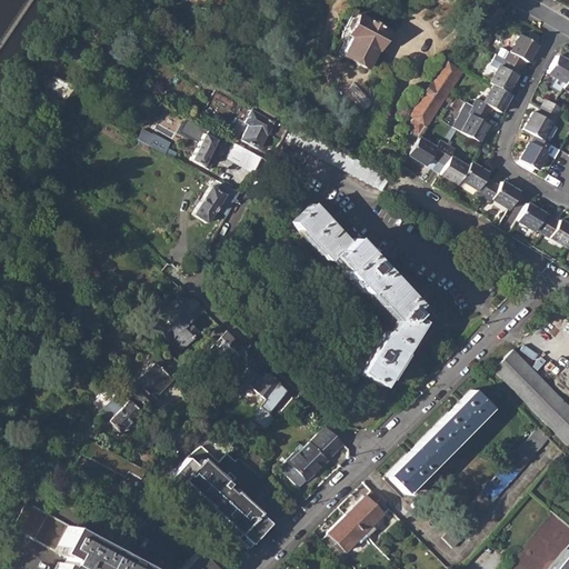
[(342,56),(366,69),(376,50),(377,51),(388,32),(358,16),(347,36),(351,38),(342,56)]
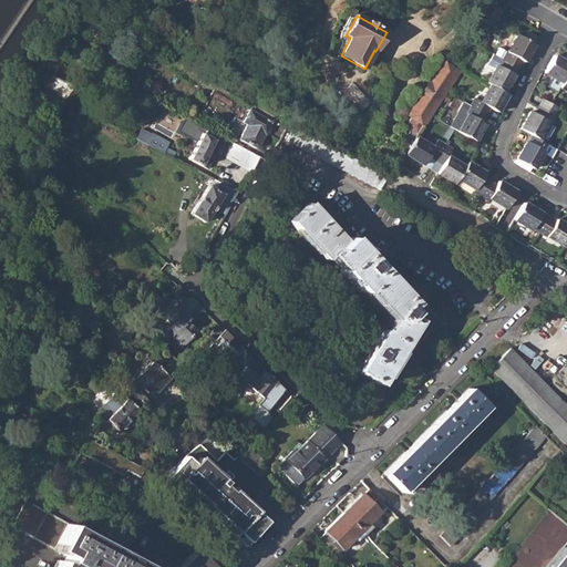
[(91,33),(98,39),(104,32),(96,26),(91,33)]
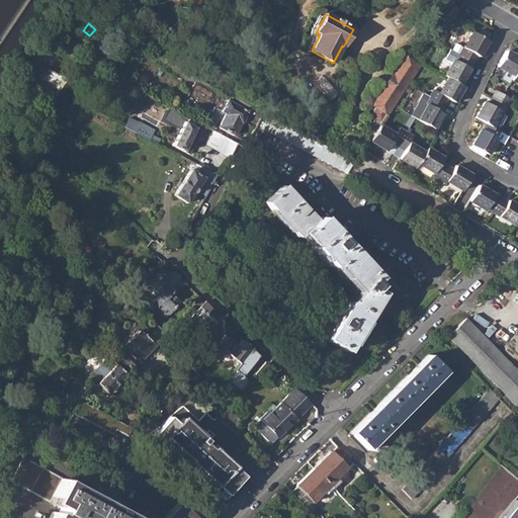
[(461,56),(473,63),(478,57),(480,58),(489,42),(473,33),(464,50),(461,56)]
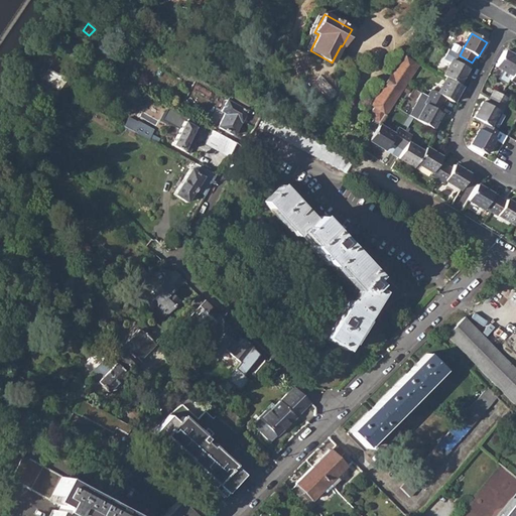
[(455,44),(452,50),(460,55),(463,49),(455,44)]
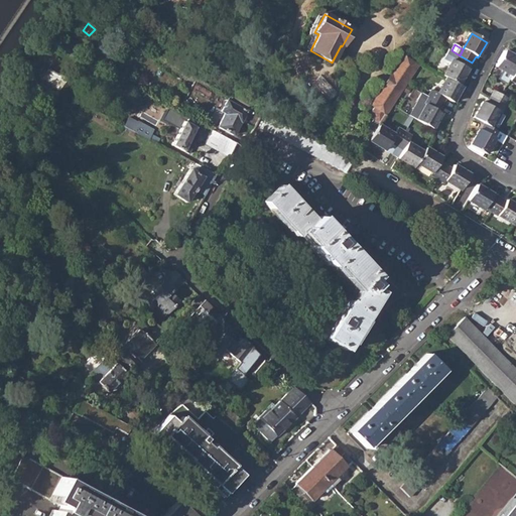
[(130,52),(141,58),(144,51),(133,45),(130,52)]
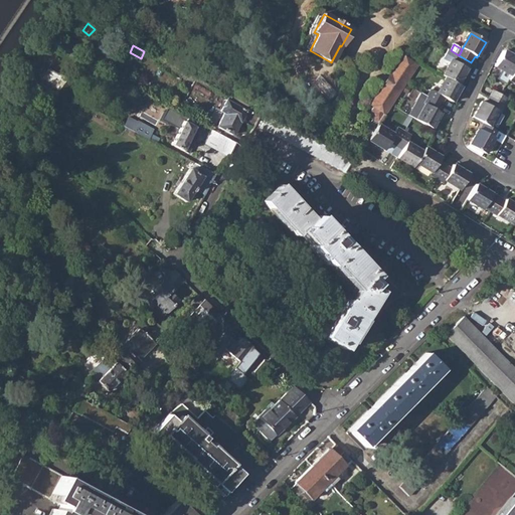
[(62,50),(76,58),(78,53),(65,46),(62,50)]
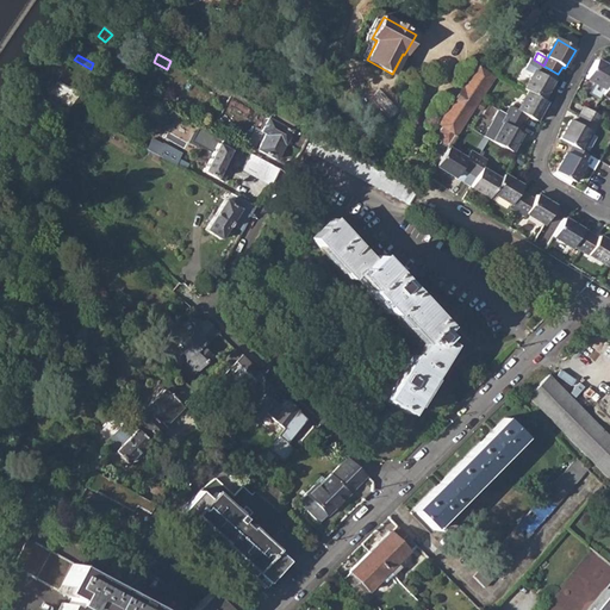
[(193,72),(210,81),(213,72),(197,63),(193,72)]
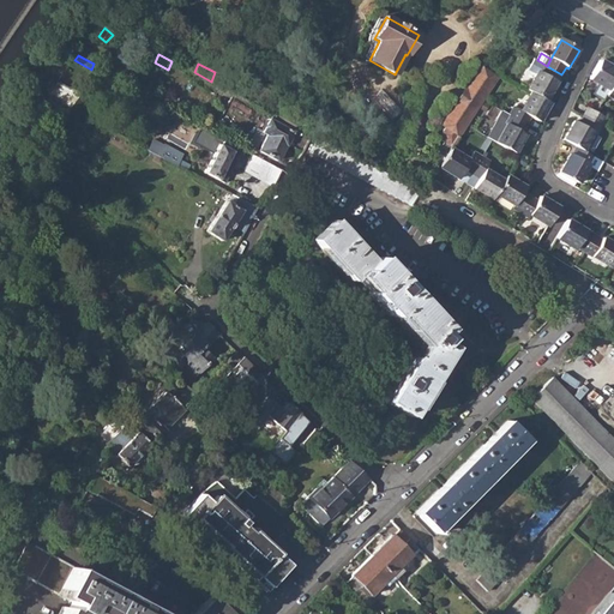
[(591,82),(611,92),(613,85),(613,70),(602,64),(591,82)]
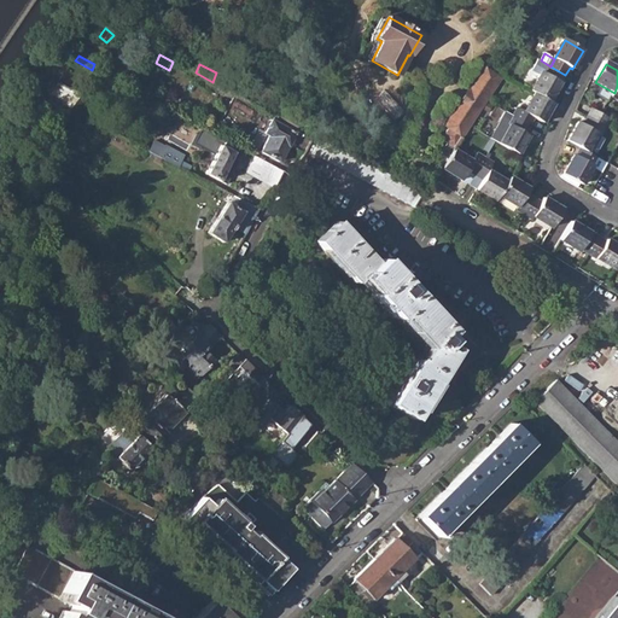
[(535,94),(551,103),(565,75),(551,66),(546,74),(542,73),(531,92),(535,94)]
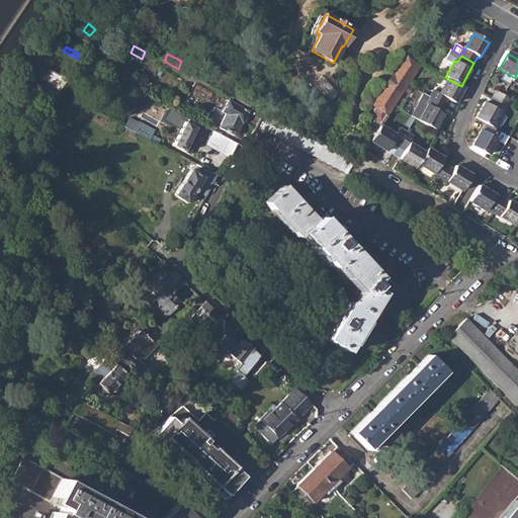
[(372,124),(378,128),(381,125),(420,68),(405,58),(372,106),(375,108),(372,113),(372,118),(374,120),(372,124)]
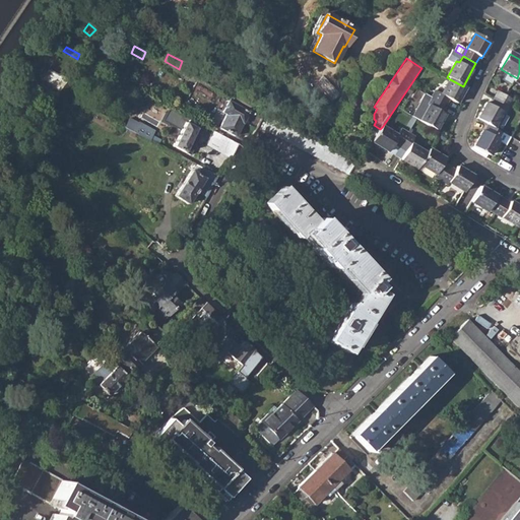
[(415,62),(423,66),(424,64),(426,62),(418,58),(415,62)]
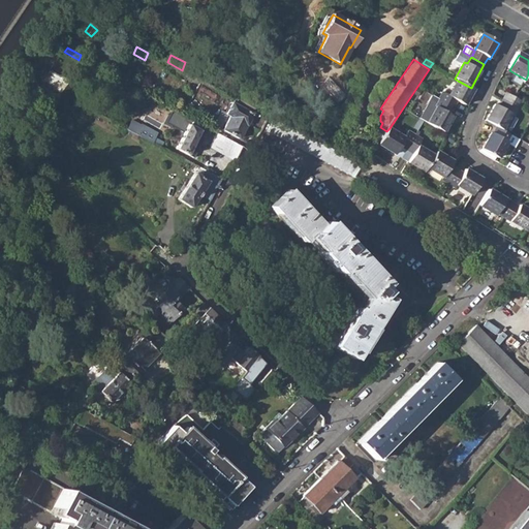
[(43,83),(68,96),(78,84),(52,69),(43,83)]
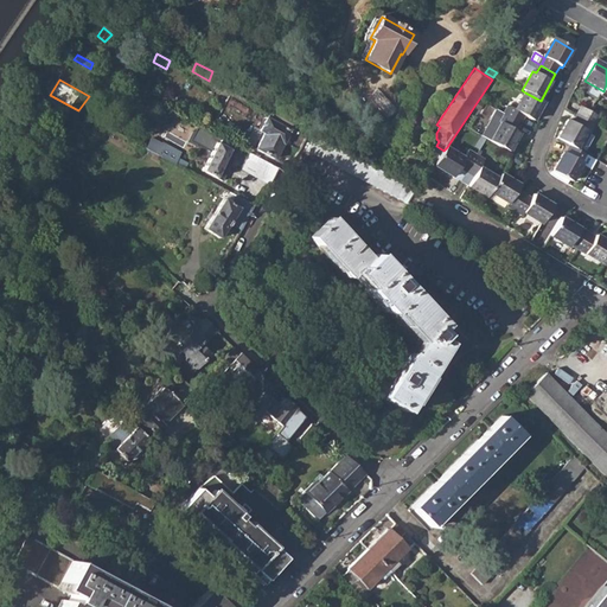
[(369,98),(389,119),(398,108),(378,89),(369,98)]
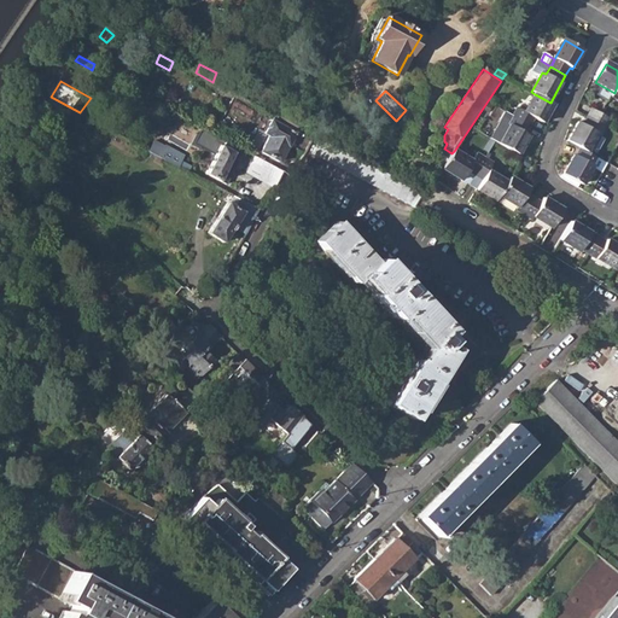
[(514,117),(530,126),(535,118),(544,123),(554,104),(551,103),(535,94),(524,112),(518,110),(514,117)]
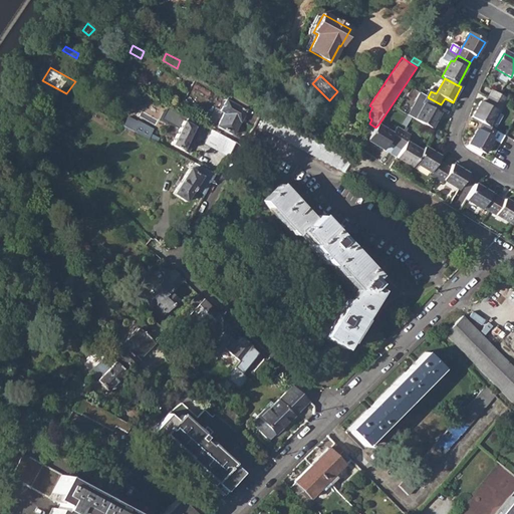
[(212,94),(192,84),(184,101),(204,111),(212,94)]
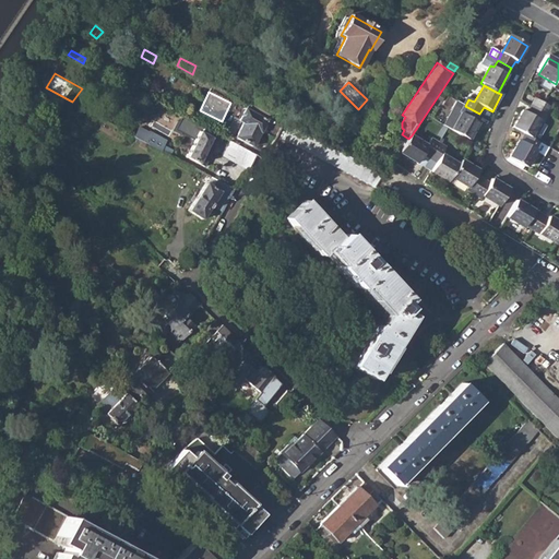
[(534,107),(549,116),(552,109),(537,100),(533,107),(534,107)]
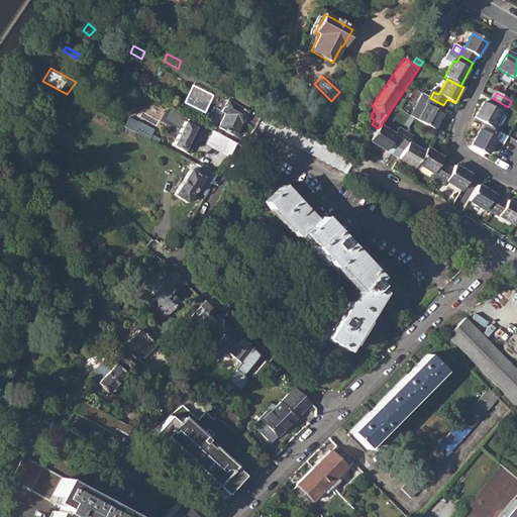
[(411,116),(434,129),(443,113),(440,111),(443,105),(430,98),(423,94),(411,116)]
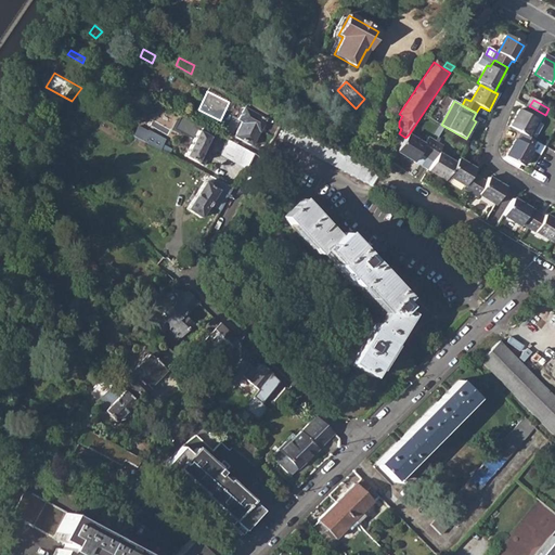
[(523,134),(528,138),(538,120),(541,123),(545,115),(530,106),(527,114),(521,111),(512,128),(523,134)]
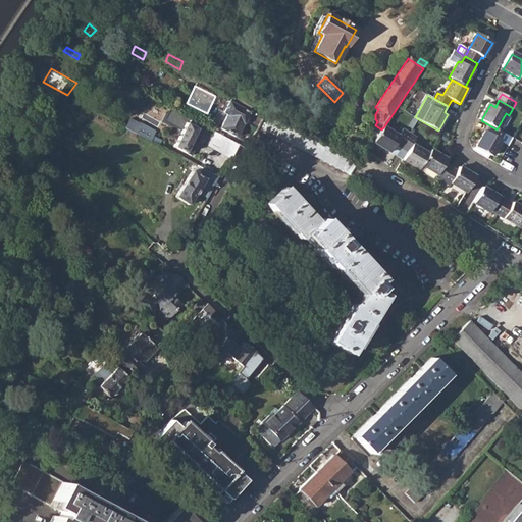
[(228,101),(223,112),(226,114),(220,126),(220,127),(237,136),(245,121),(258,128),(266,114),(252,107),(250,111),(228,101)]
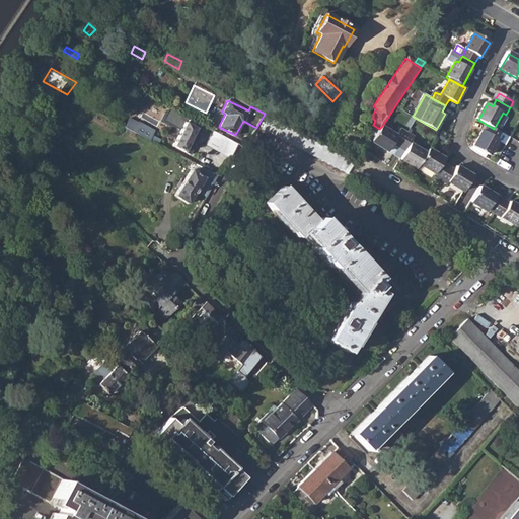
[(149,103),(141,117),(156,125),(160,119),(150,114),(154,106),(149,103)]
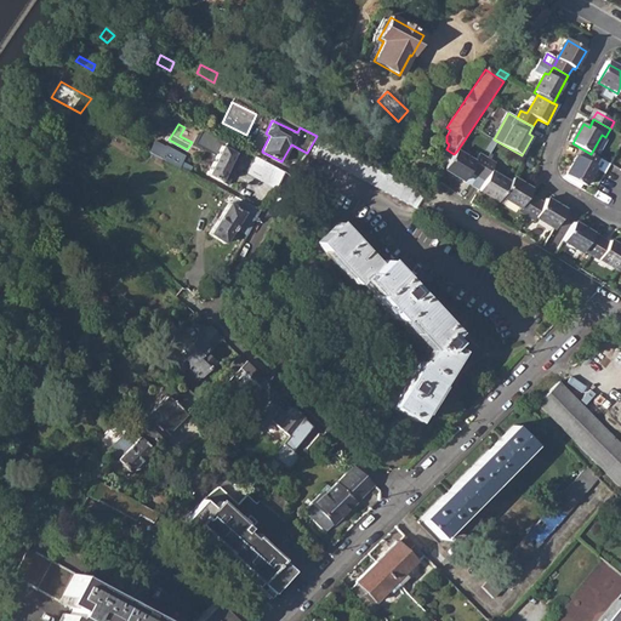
[(197,143),(210,151),(217,137),(204,129),(197,143)]
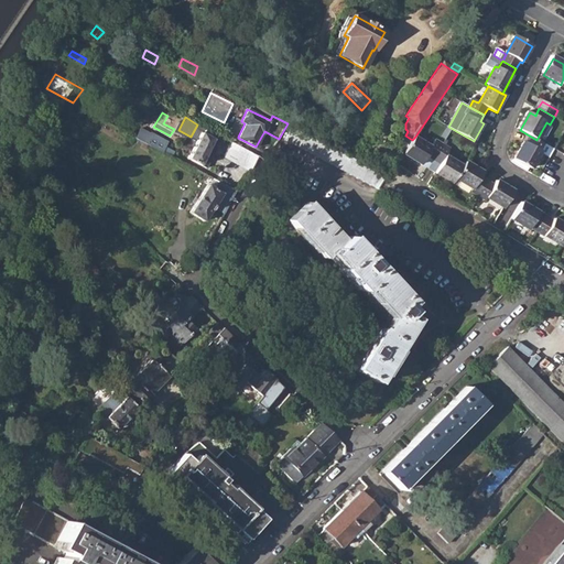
[(234,134),(238,137),(245,123),(241,121),(240,120),(234,134)]
